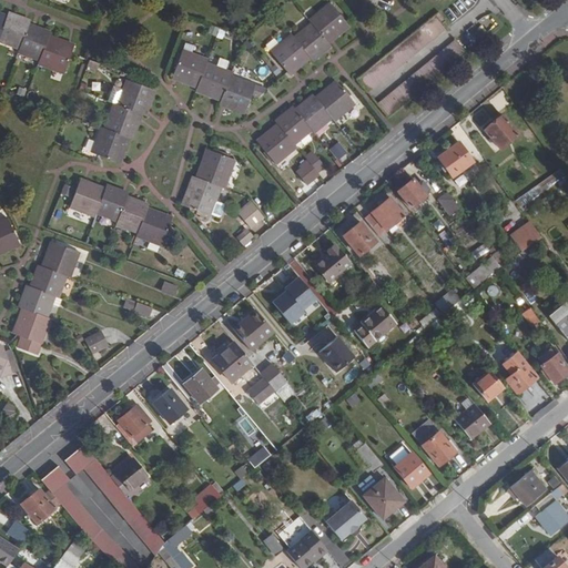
[(312,24),(325,41),(331,37),(333,39),(348,27),(328,6),(308,21),(312,24)]
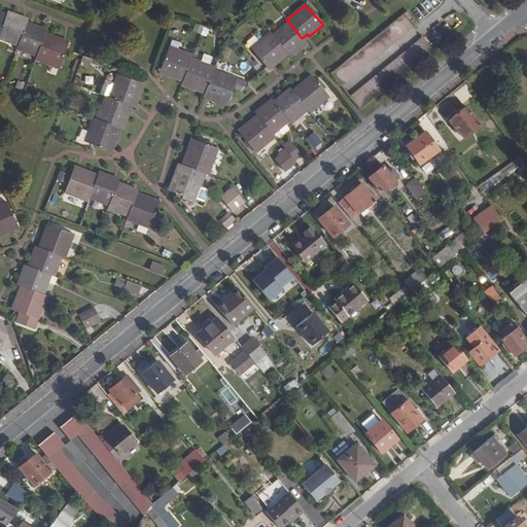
[(329,75),(341,88),(413,29),(409,24),(412,21),(406,12),(329,75)]
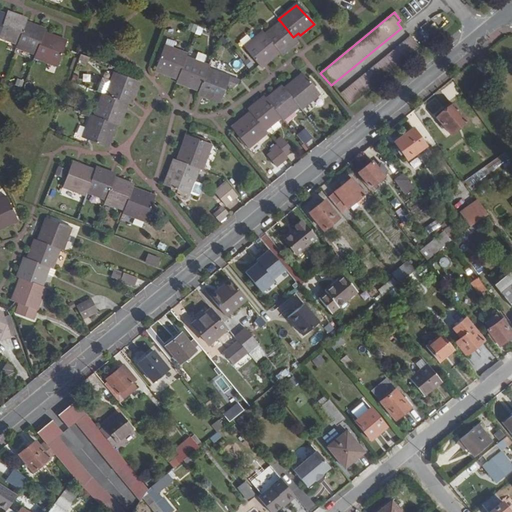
[(6,17),(0,32),(0,38),(17,45),(24,27),(25,24),(19,22),(20,18),(8,13),(6,17)]
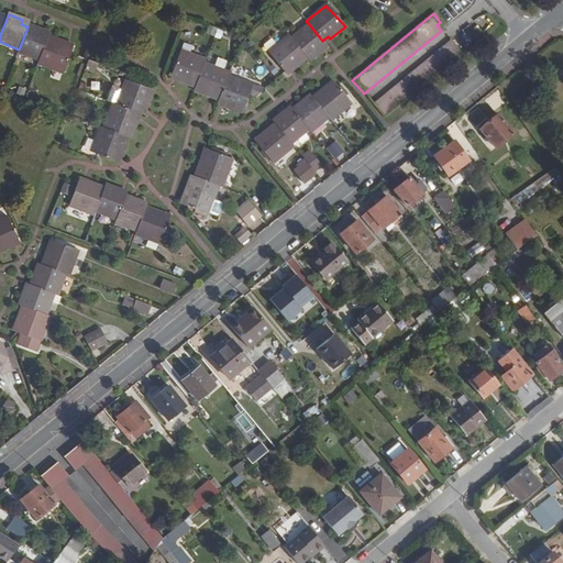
[(322,41),(309,24),(291,39),(307,58),(310,61),(320,52),(318,48),(324,44),(322,41)]
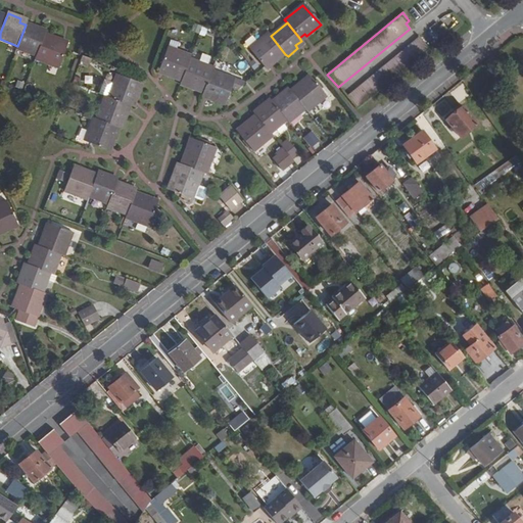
[(25,28),(17,46),(16,50),(37,56),(44,36),(45,32),(33,28),(32,30),(25,28)]
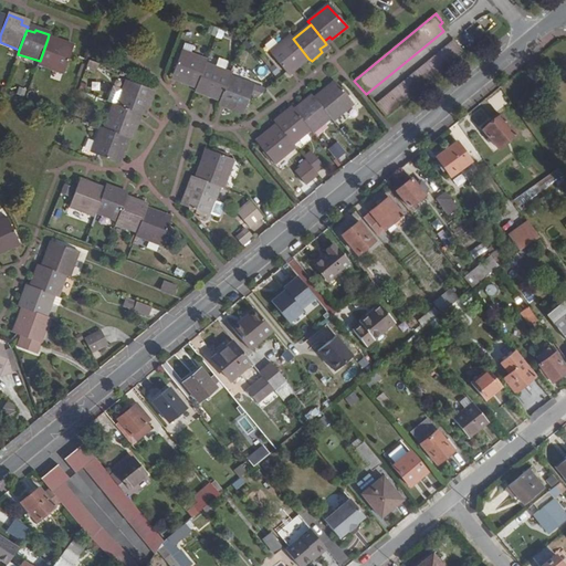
[(308,59),(293,39),(291,35),(270,53),(286,72),(292,67),(294,70),(308,59)]
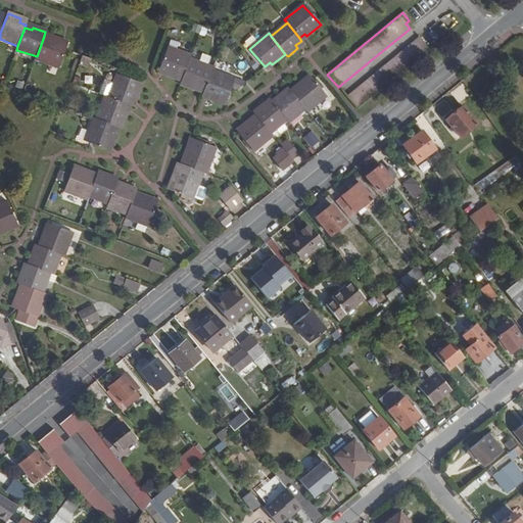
[(44,36),(37,56),(35,60),(57,68),(67,44),(44,36)]
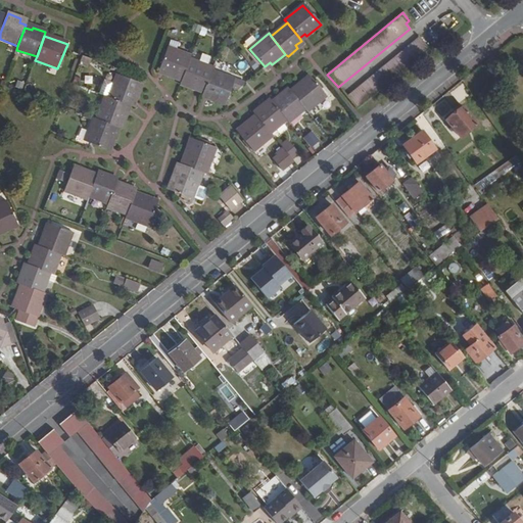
[(418,38),(346,97),(357,108),(428,50),(418,38)]
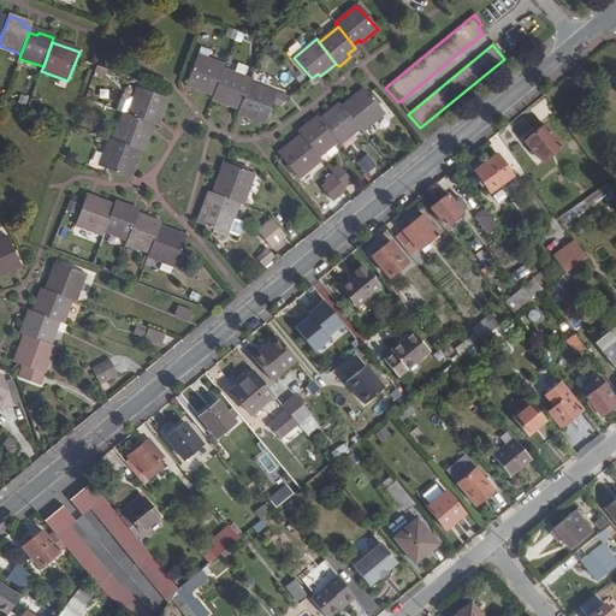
[(212,96),(221,71),(224,67),(197,58),(187,87),(212,96)]
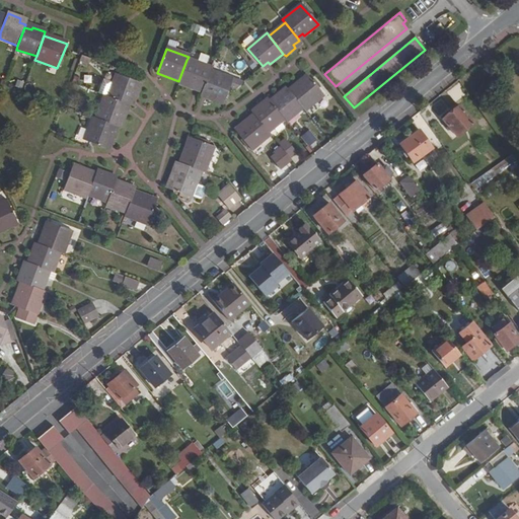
[(78,63),(88,66),(91,60),(81,57),(78,63)]
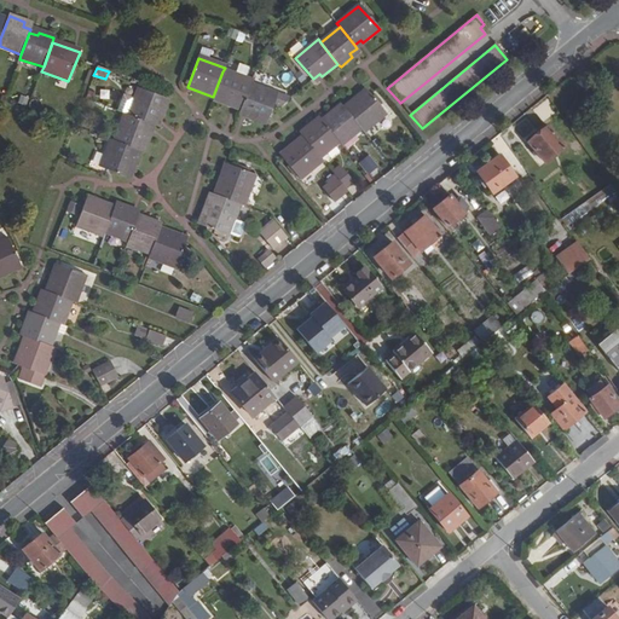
[(223,71),(213,97),(212,102),(233,109),(235,105),(241,106),(249,86),(250,81),(223,71)]
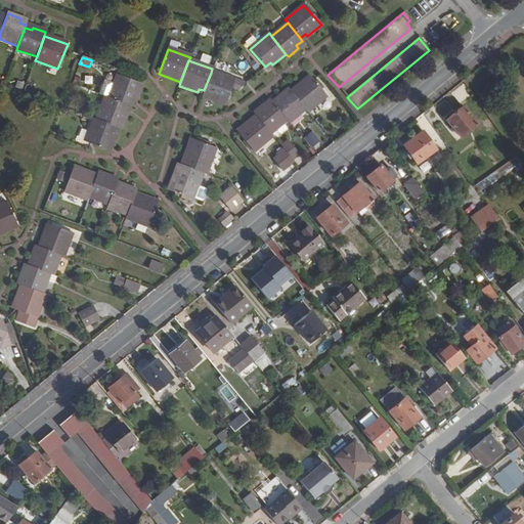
[(211,73),(204,90),(204,93),(209,96),(209,99),(224,104),(230,90),(234,92),(246,84),(211,73)]
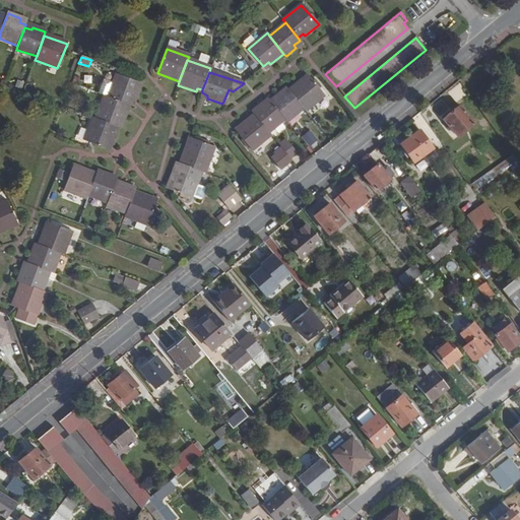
[(108,98),(129,106),(131,107),(140,84),(116,75),(108,98)]
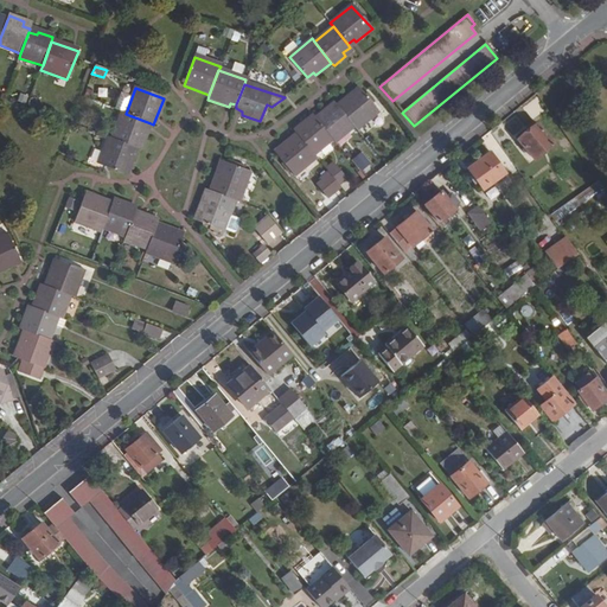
[(336,107),(352,127),(356,131),(377,112),(360,91),(355,97),(351,93),(336,107)]
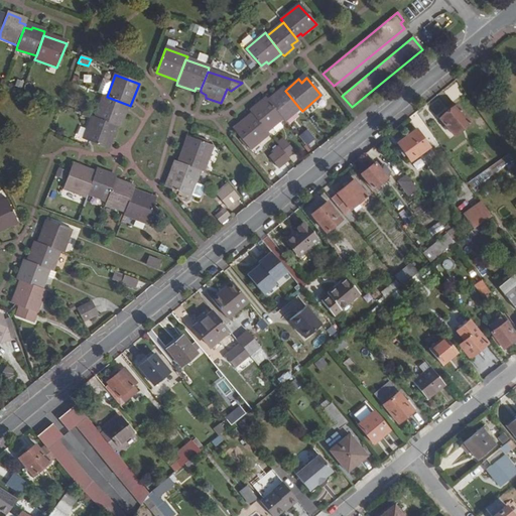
[(299,108),(285,91),(283,88),(267,101),(281,118),(284,121),(299,108)]
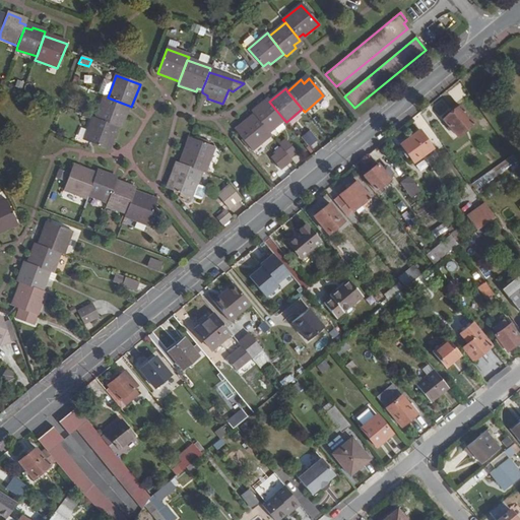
[(129,106),(108,98),(104,96),(95,119),(117,127),(120,128),(129,106)]
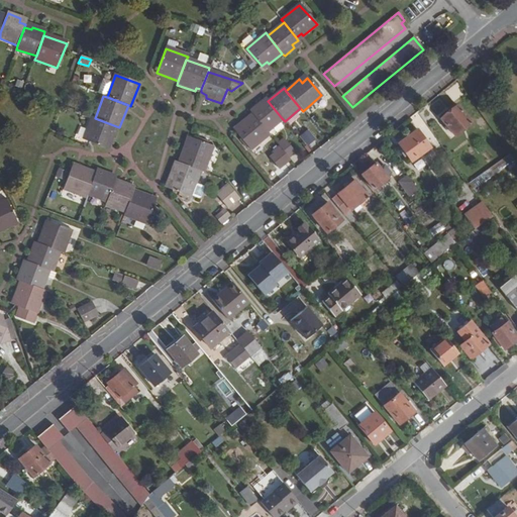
[(282,118),(268,101),(264,105),(262,102),(249,111),(252,114),(267,131),(282,118)]
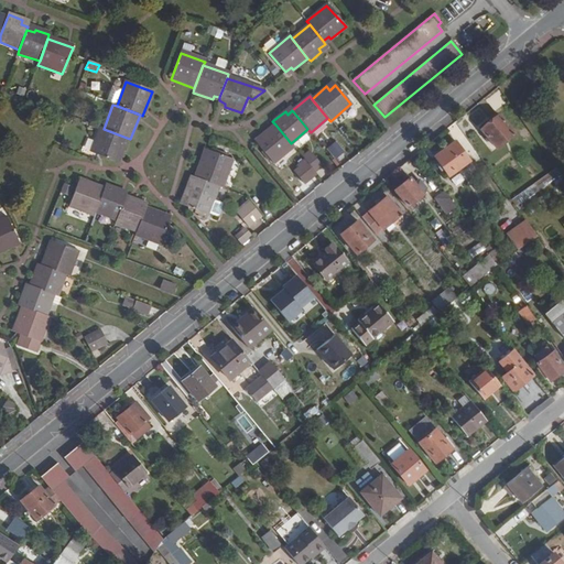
[(517,136),(501,116),(483,131),(499,151),(517,136)]
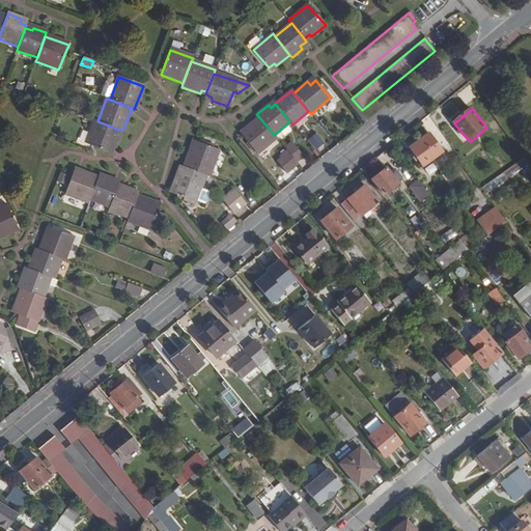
[(274,135),(259,117),(245,129),(248,132),(242,137),(256,155),(276,138),(274,135)]
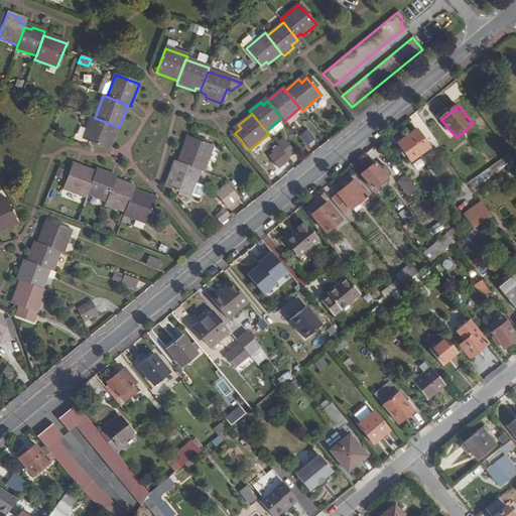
[(116,126),(95,118),(92,117),(83,140),(107,149),(116,126)]
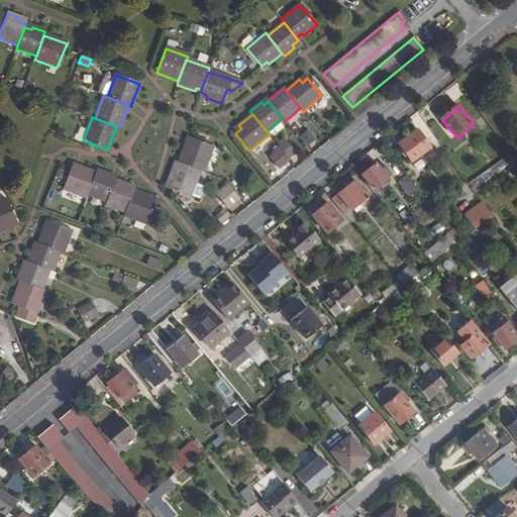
[(300,135),(307,145),(316,139),(309,129),(300,135)]
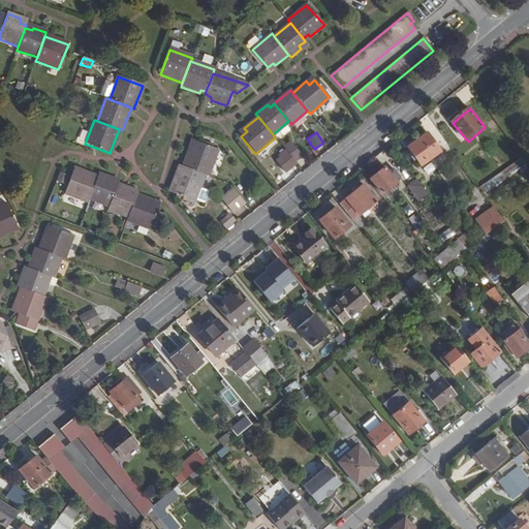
[(442,152),(429,133),(410,148),(412,151),(409,154),(416,162),(418,160),(424,167),(442,152)]
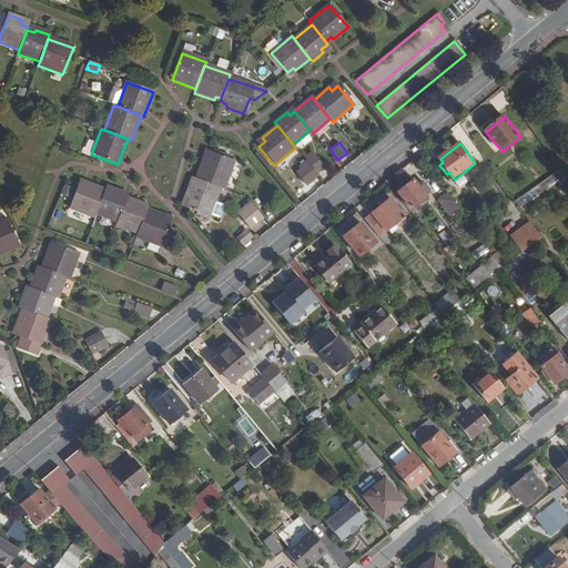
[(196,179),(219,188),(223,189),(233,161),(229,159),(215,154),(206,151),(196,179)]
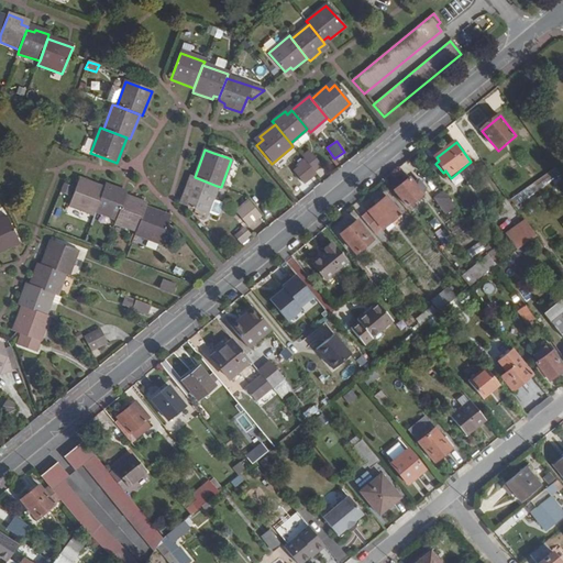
[(313,172),(319,166),(308,153),(301,158),(313,172)]
